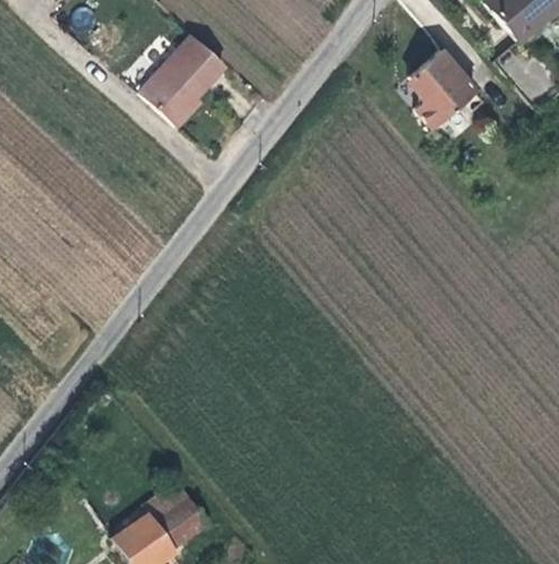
[(497,66),(540,116),(558,100),(558,87),(523,44),(558,14),(558,0),(480,0),(518,48),(497,66)]
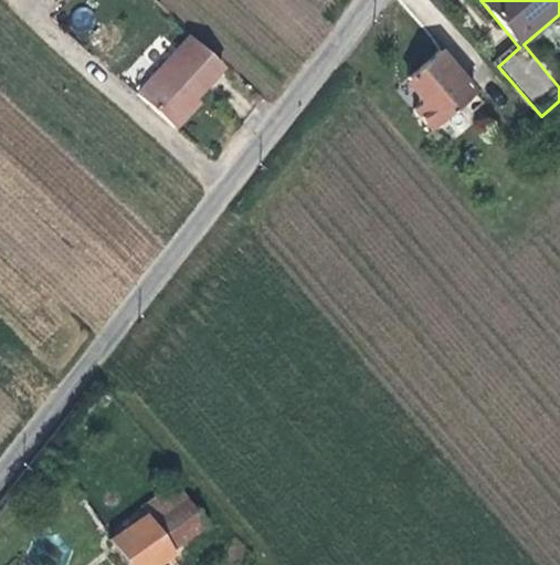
[(198,38),(192,43),(225,73),(230,67),(198,38)]
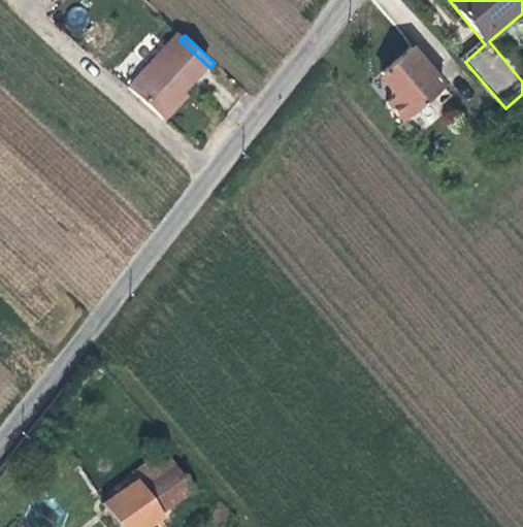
[(180,40),(162,59),(193,87),(210,68),(180,40)]
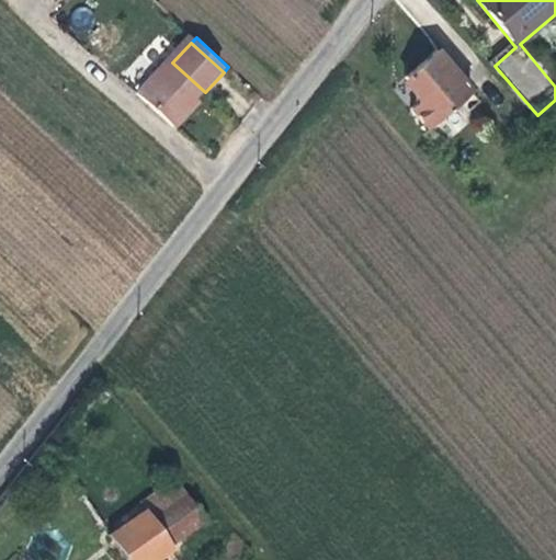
[(430,130),(465,99),(475,91),(438,49),(407,77),(420,93),(418,103),(410,107),(430,130)]
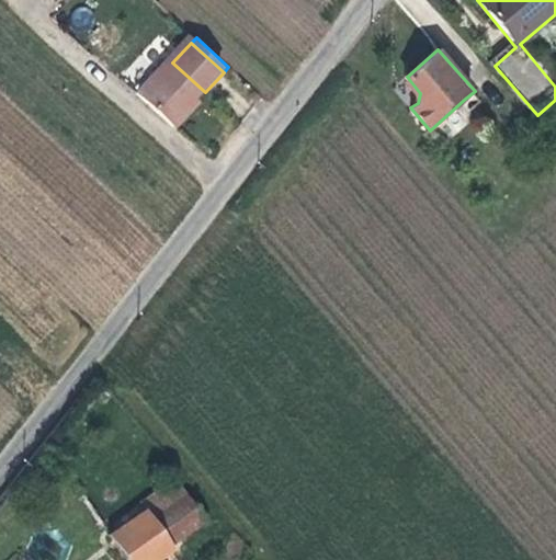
[(172,63),(154,82),(190,116),(196,111),(192,106),(200,99),(205,92),(172,63)]
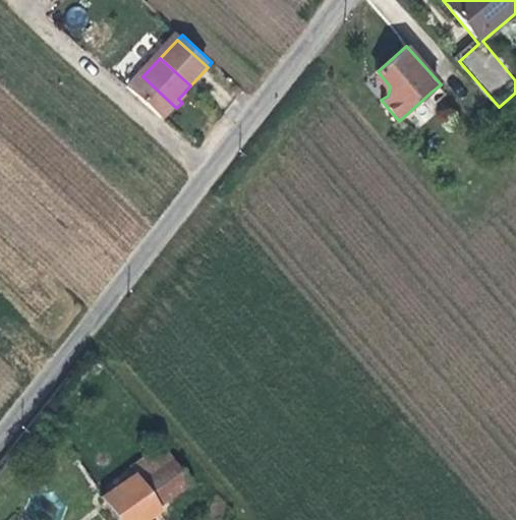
[(176,108),(142,76),(132,88),(166,119),(176,108)]
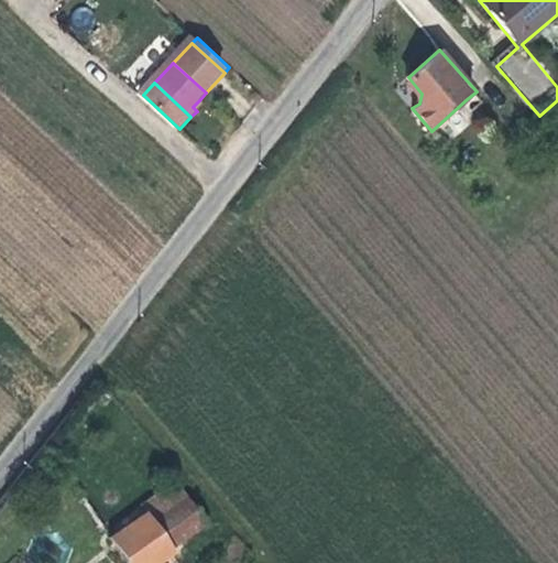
[(477,91),(467,99),(474,110),(484,101),(477,91)]
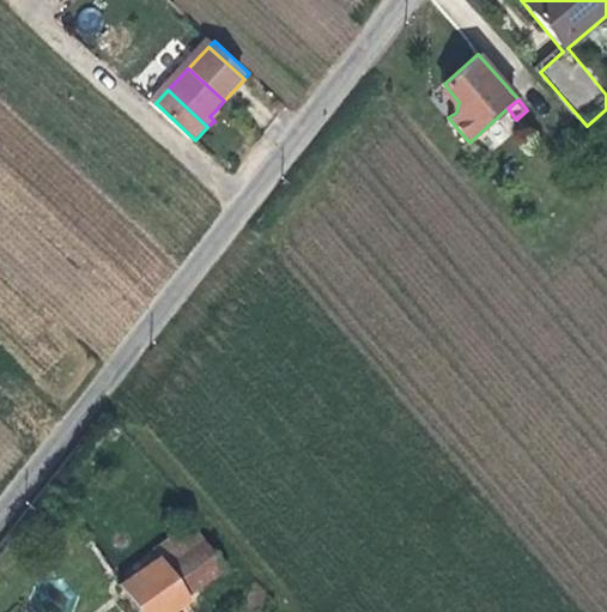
[(210,116),(214,121),(223,111),(218,108),(210,116)]
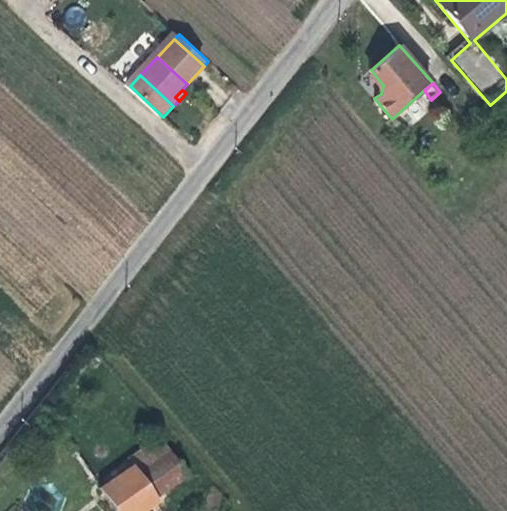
[(131,457),(136,464),(158,497),(189,475),(162,435),(131,457)]
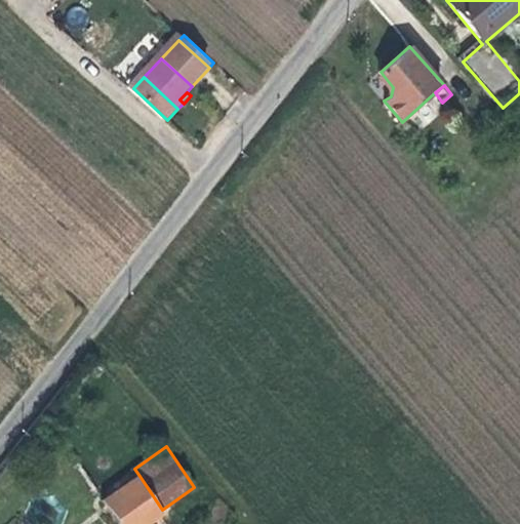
[(162,510),(140,476),(105,498),(121,523),(149,523),(164,514),(162,510)]
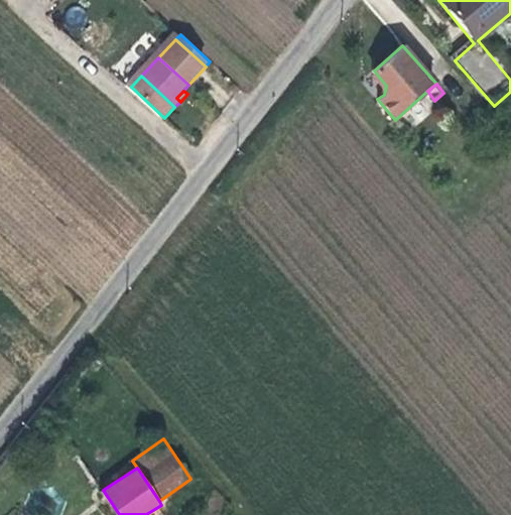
All buildings are outlined.
